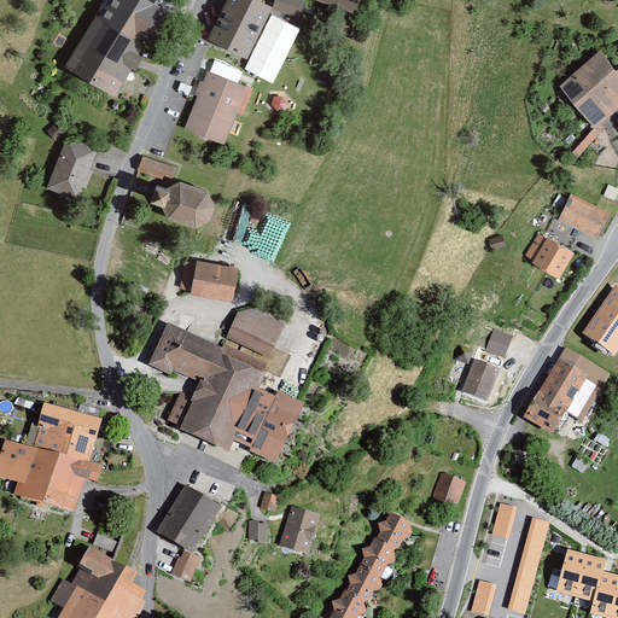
[(167,12),(145,0),(106,0),(66,68),(116,97),(167,12)]
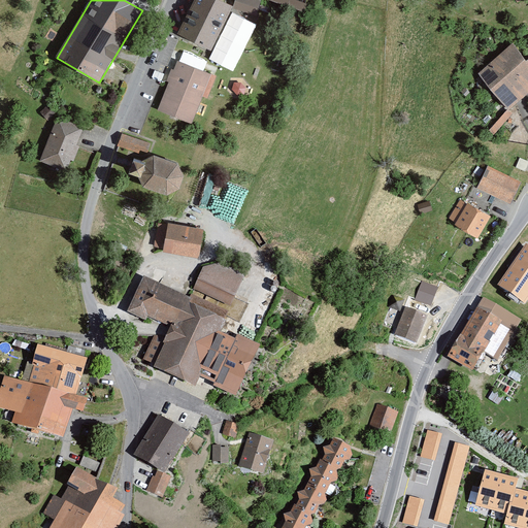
[(235,0),(233,6),(219,0),(194,0),(176,37),(237,65),(265,6),(251,0),(235,0)]
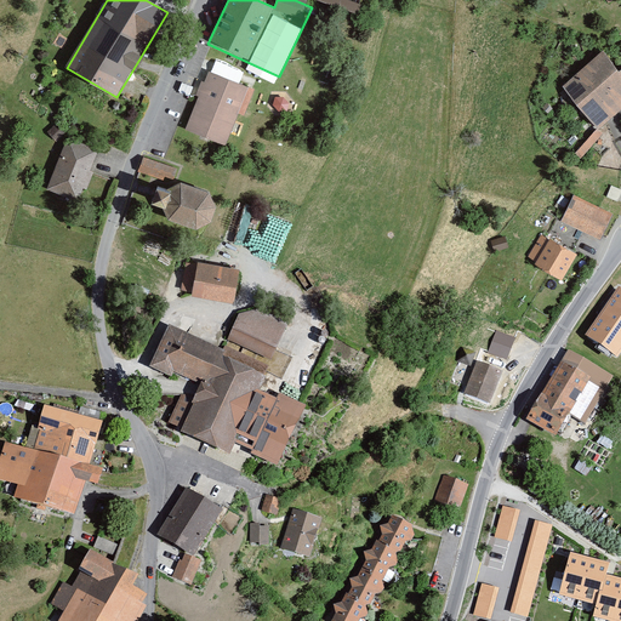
[(324,0),(359,11),(363,1),(359,0),(324,0)]
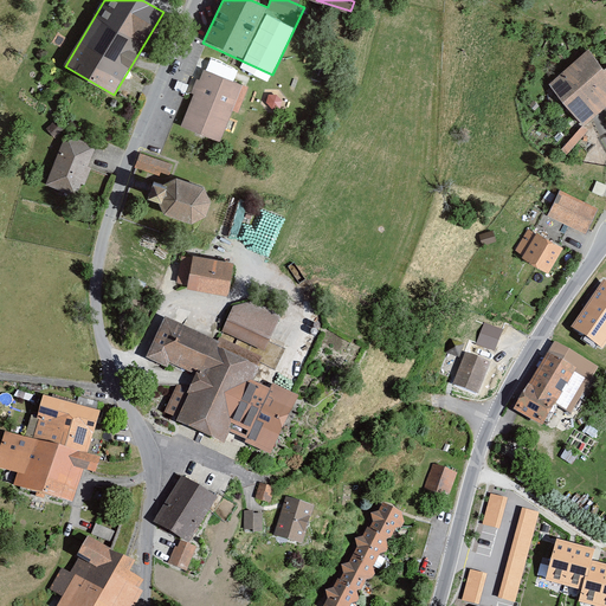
[(590,55),(552,85),(585,126),(605,107),(605,68),(603,71),(590,55)]
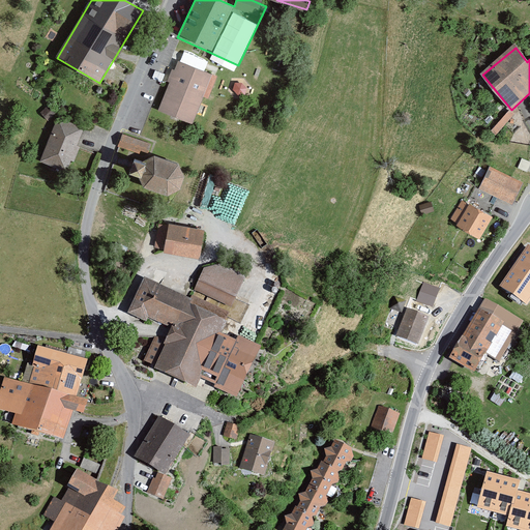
[(213,78),(178,63),(160,109),(195,122),(213,78)]
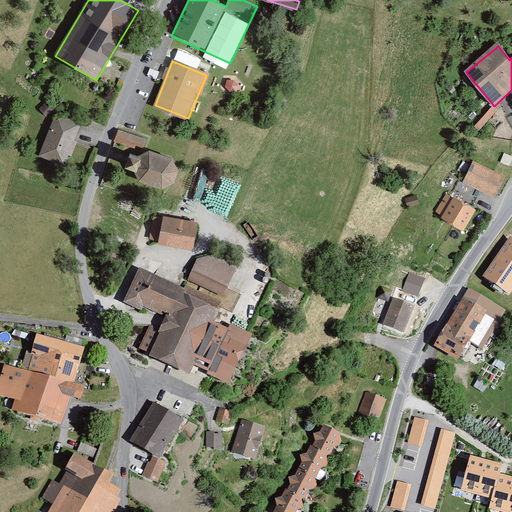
[(80,124),(56,115),(41,155),(64,164),(80,124)]
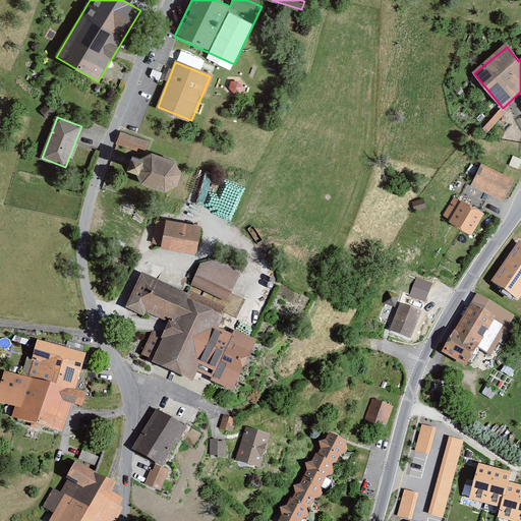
[(150,141),(119,131),(115,145),(137,152),(137,149),(146,152),(150,141)]
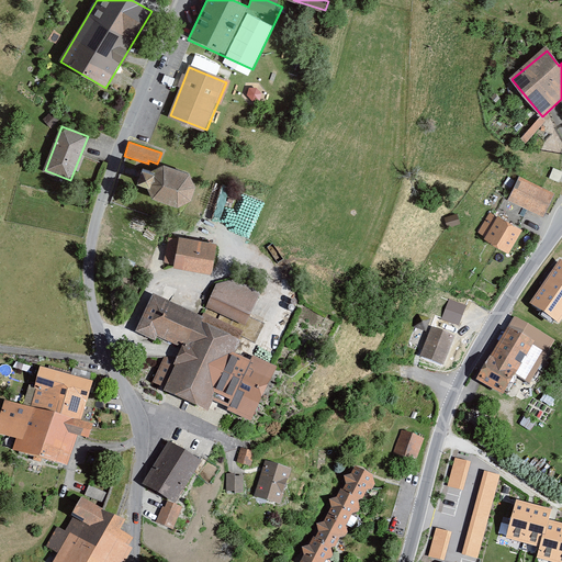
[(156,171),(155,175),(143,171),(138,184),(150,189),(148,194),(153,201),(178,210),(191,203),(197,190),(190,176),(164,168),(156,171)]
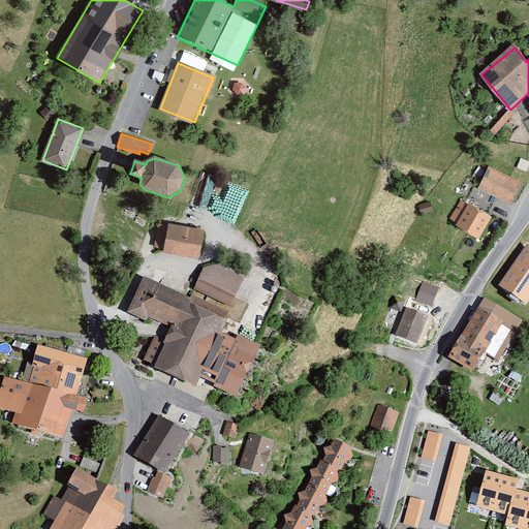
[(523,184),(489,166),(477,189),(511,206),(523,184)]
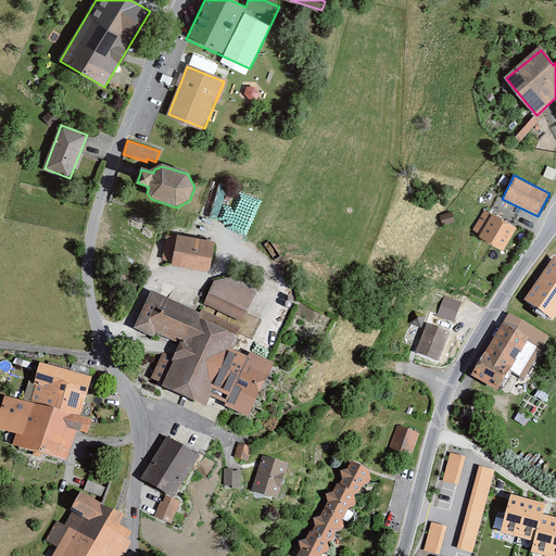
[(515,228),(485,211),(474,230),(481,235),(480,236),(503,249),(515,228)]
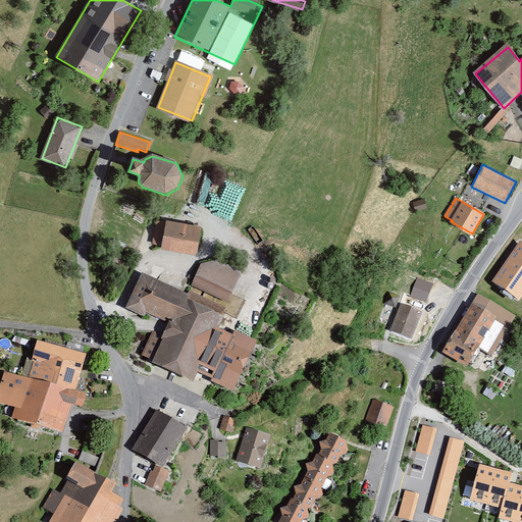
[(197,257),(203,226),(158,217),(153,245),(162,246),(161,250),(197,257)]
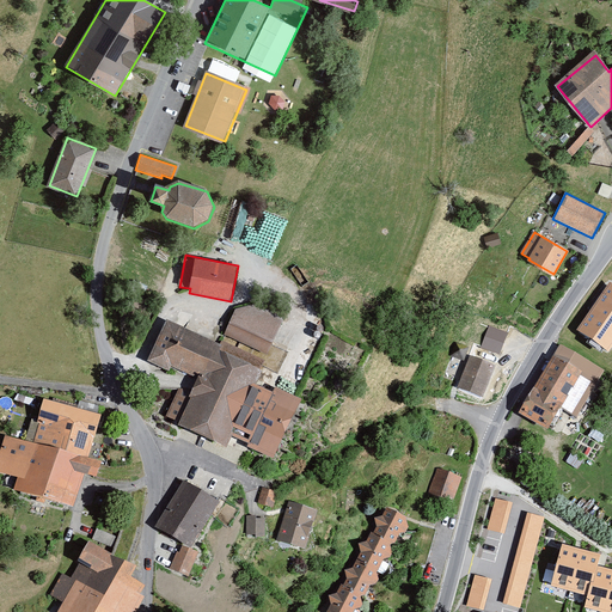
[(611,281),(610,281),(575,330),(607,353),(611,346),(611,281)]
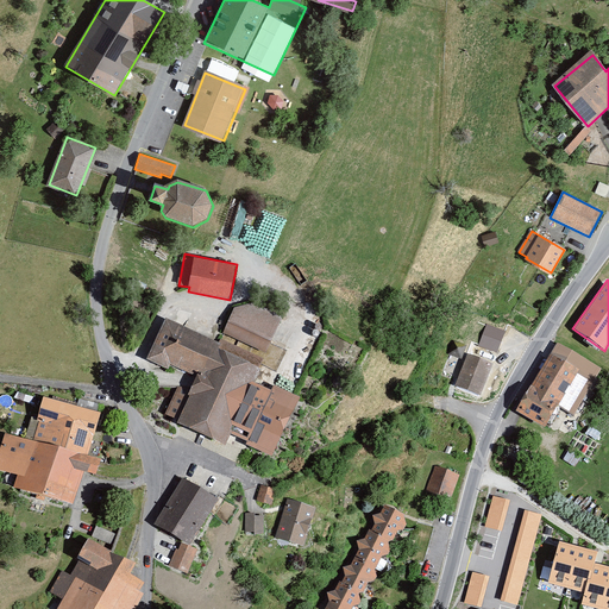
[(283,316),(253,302),(232,308),(220,344),(264,364),(283,316)]
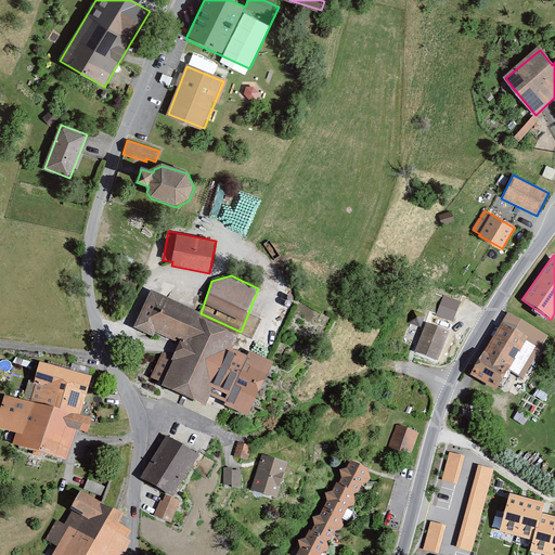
[(201,313),(151,291),(134,326),(153,335),(154,331),(180,343),(173,355),(163,382),(160,385),(205,405),(210,395),(226,402),(224,405),(248,416),(274,362),(250,351),(248,356),(233,349),(241,332),(201,313)]
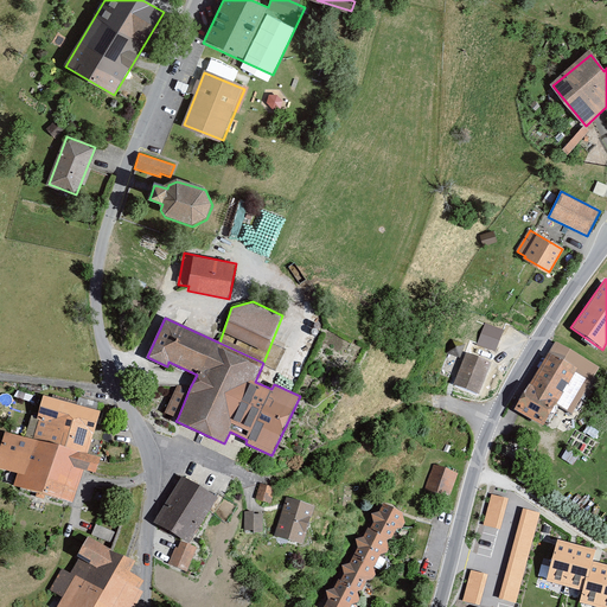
[(506,331),(490,325),(485,338),(502,344),(506,331)]
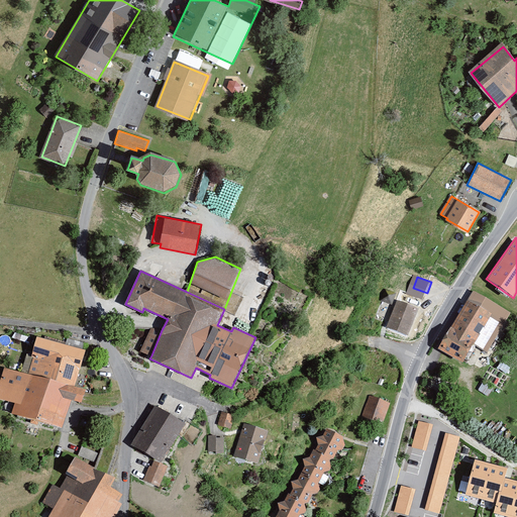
[(474,291),(468,301),(491,314),(473,345),(487,353),(511,313),(474,291)]
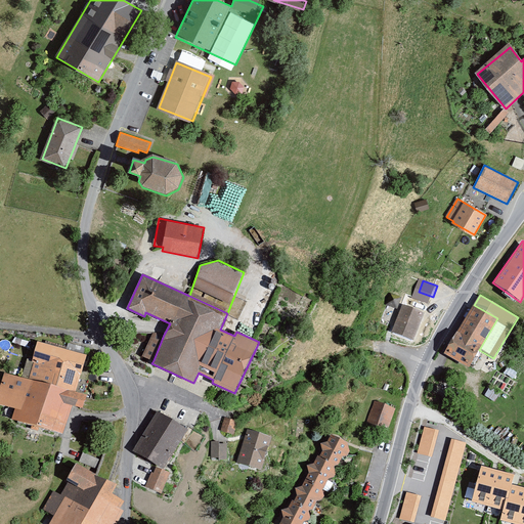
[(425,313),(402,304),(392,332),(415,340),(425,313)]
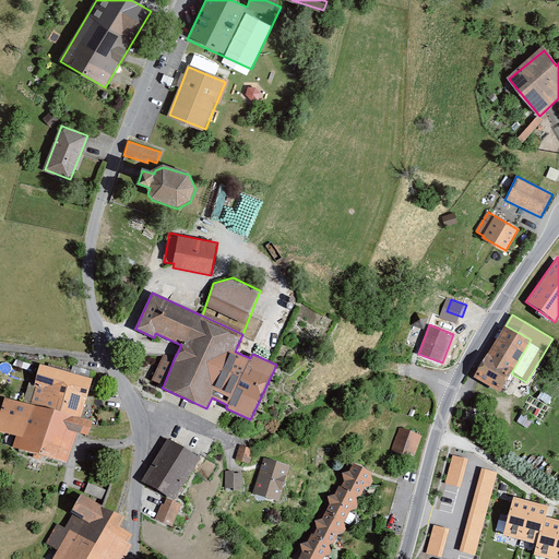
[(531,340),(506,325),(474,377),(501,392),(511,373),(531,340)]
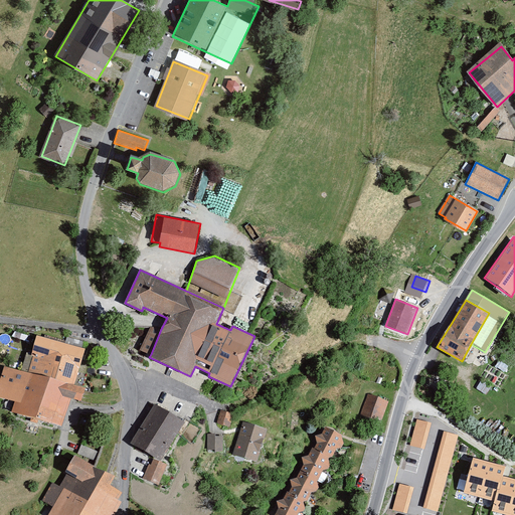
[(151,354),(161,329),(155,327),(150,327),(141,349),(151,354)]
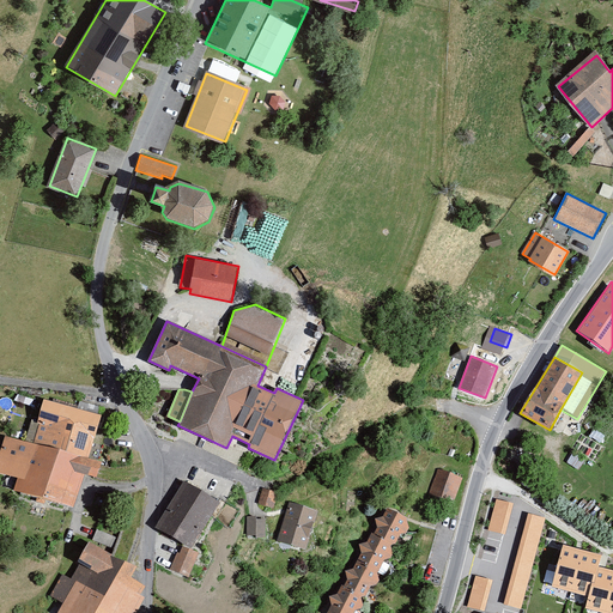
[(99,417),(46,401),(32,445),(7,438),(0,460),(0,471),(22,478),(18,490),(71,505),(82,472),(96,475),(99,462),(86,459),(99,417)]
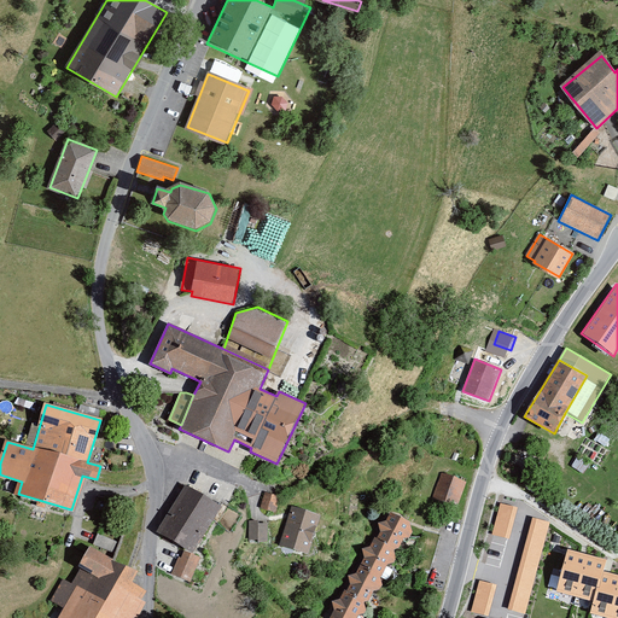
[(465,482),(442,473),(433,497),(456,506),(465,482)]
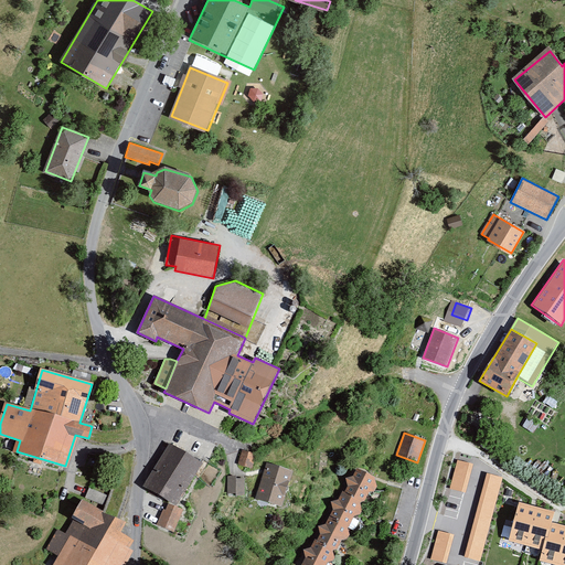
[(202,462),(169,443),(144,486),(177,505),(202,462)]
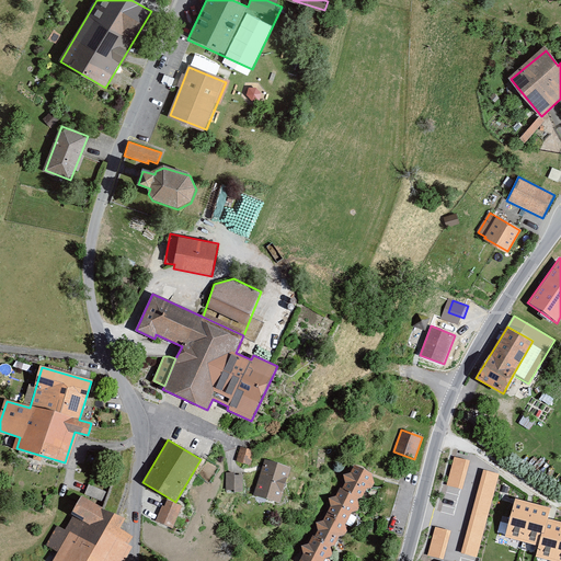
[(254,450),(240,447),(237,461),(251,465),(254,450)]
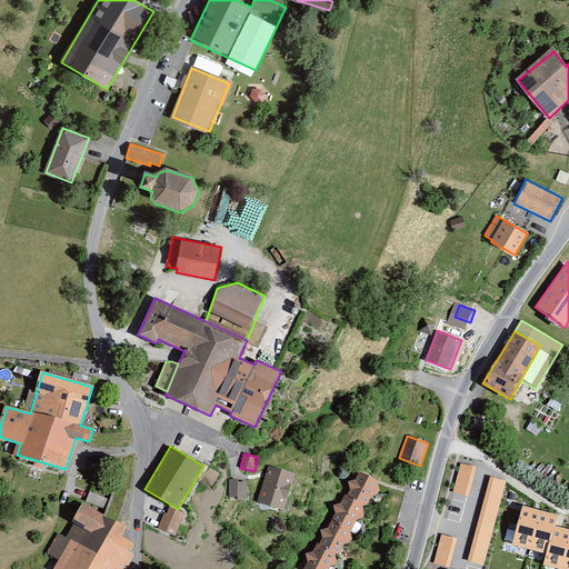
[(477,467),(460,462),(452,492),(469,497),(477,467)]
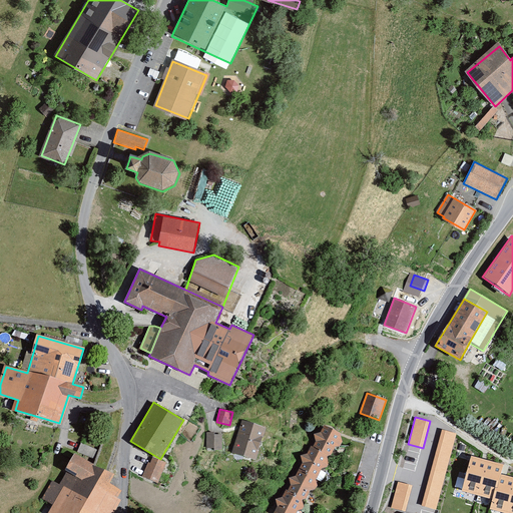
[(267,428),(241,420),(231,453),(257,460),(267,428)]
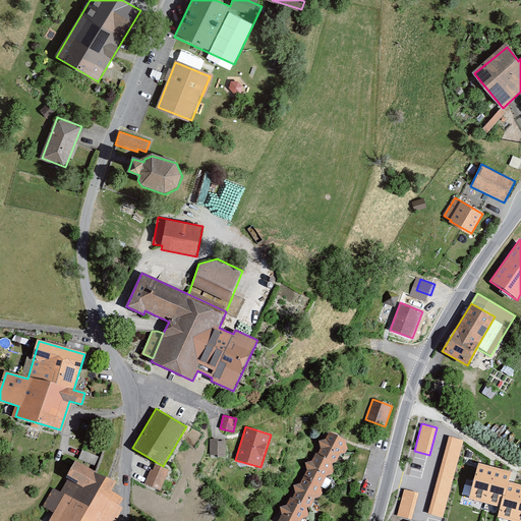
[(301,520),(345,442),(329,432),(280,520),(301,520)]
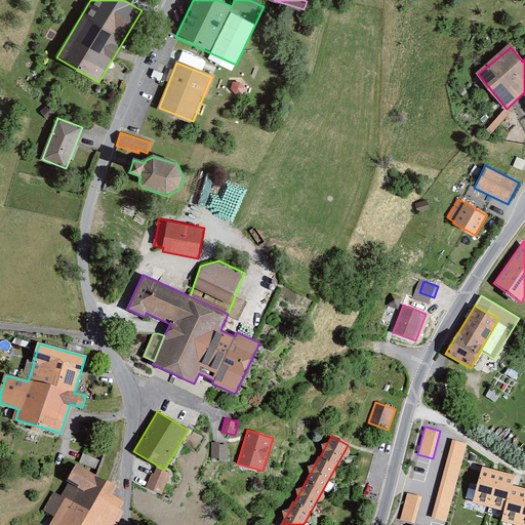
[(467,444),(451,440),(431,518),(446,522),(467,444)]
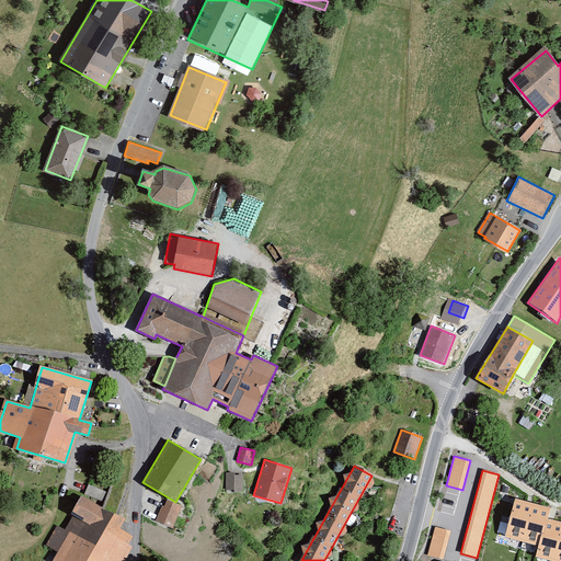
[(235,472),(226,472),(226,490),(235,490),(235,476),(235,472)]
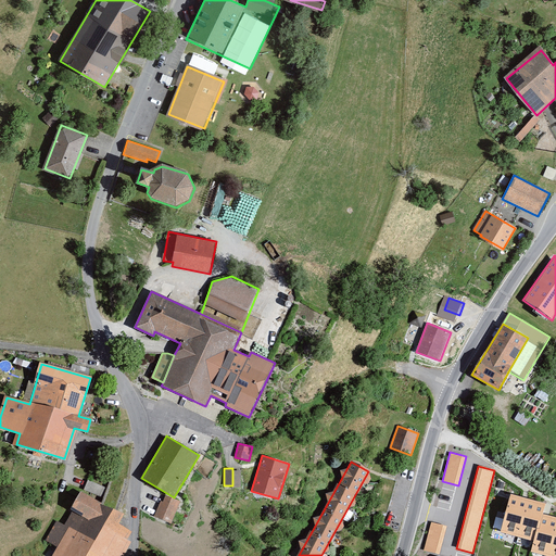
[(89,479),(83,492),(100,502),(106,488),(89,479)]
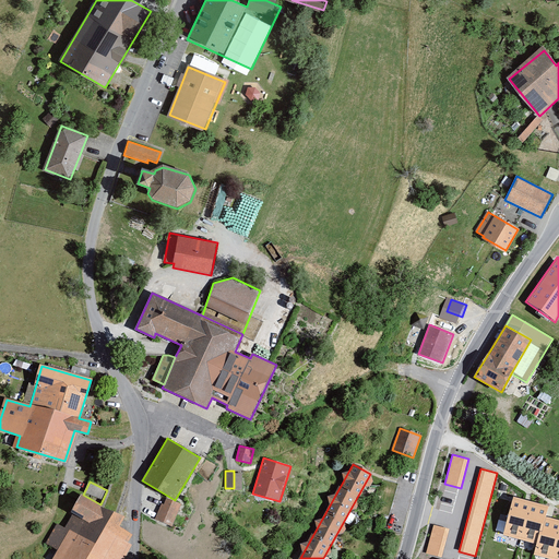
[(50,558),(121,558),(129,545),(126,543),(130,534),(117,526),(122,516),(100,504),(83,495),(80,492),(69,512),(70,513),(63,525),(56,520),(42,543),(56,551),(50,558)]
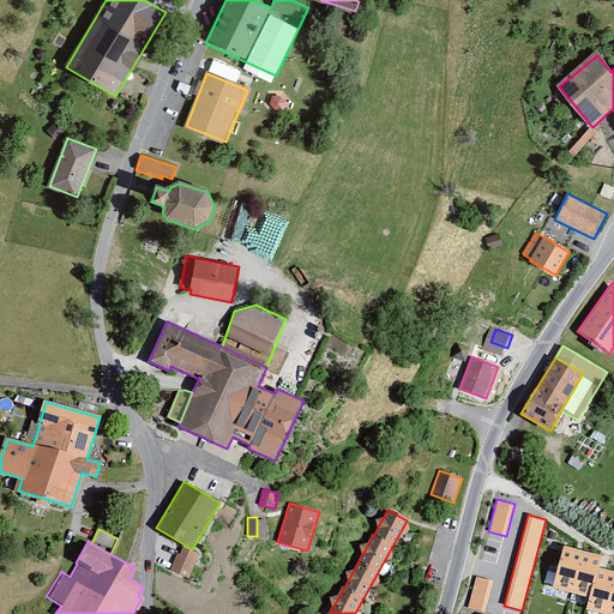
[(602,555),(564,546),(553,587),(591,597),(602,555)]
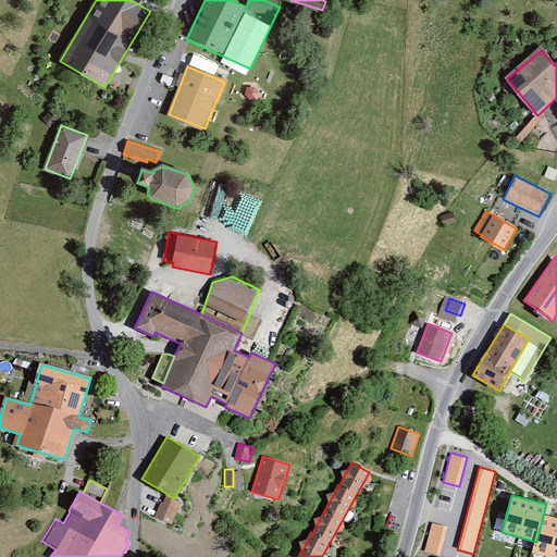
[(180,504),(164,497),(162,503),(161,502),(155,517),(171,524),(180,504)]
